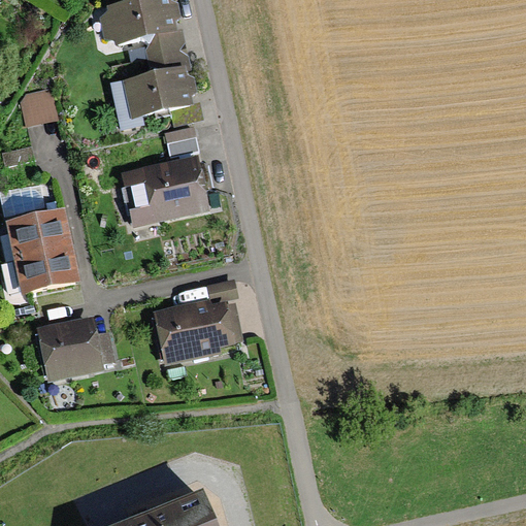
[(125,0),(104,5),(105,10),(99,15),(103,36),(112,38),(113,44),(143,38),(151,71),(183,65),(184,70),(191,69),(183,26),(175,27),(173,18),(181,15),(177,0),(125,0)]
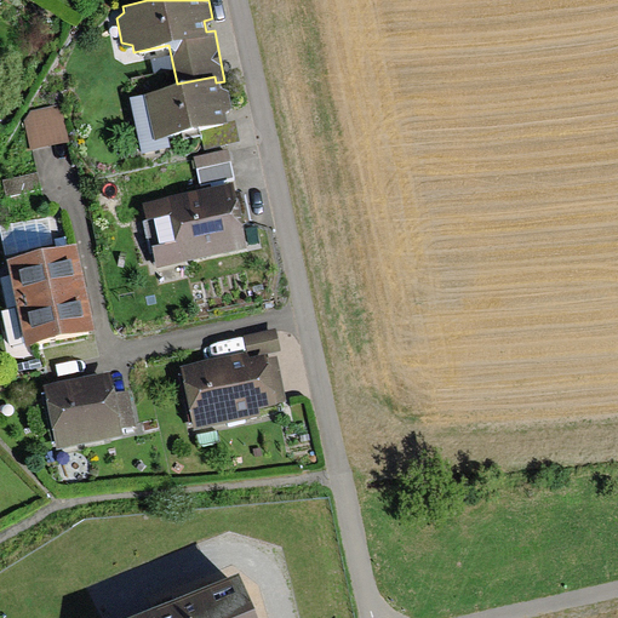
[(177,84),(127,95),(141,149),(170,142),(169,133),(225,120),(223,110),(229,106),(225,89),(218,86),(216,83),(215,76),(177,84)]
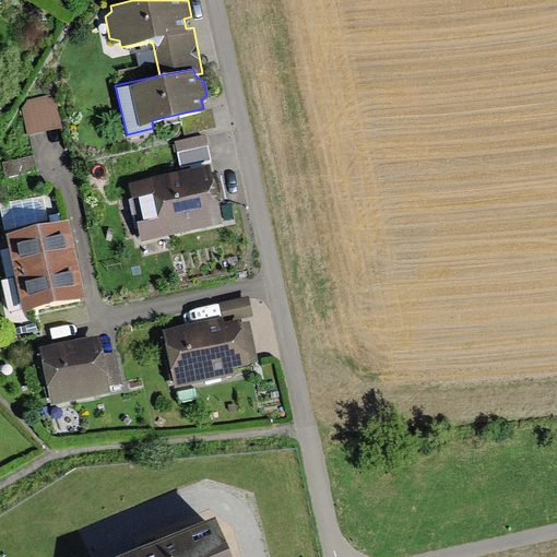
[(20,109),(25,132),(60,125),(52,92),(26,98),(20,109)]
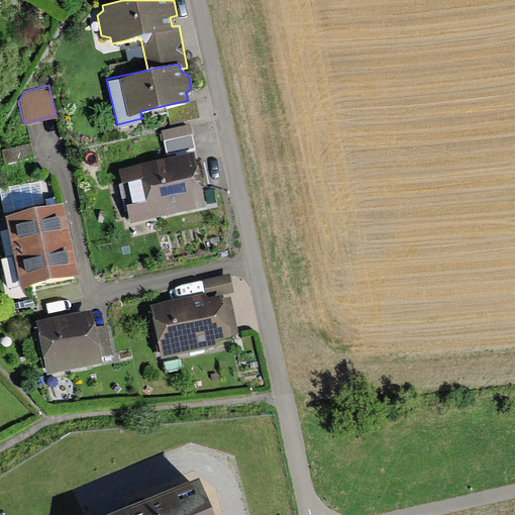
[(192,144),(187,123),(162,128),(167,149),(192,144)]
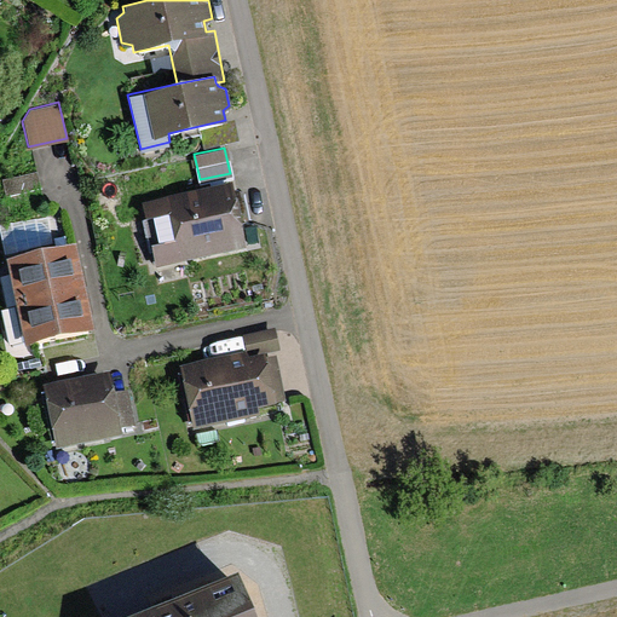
[(34,171),(0,177),(4,195),(38,188),(34,171)]
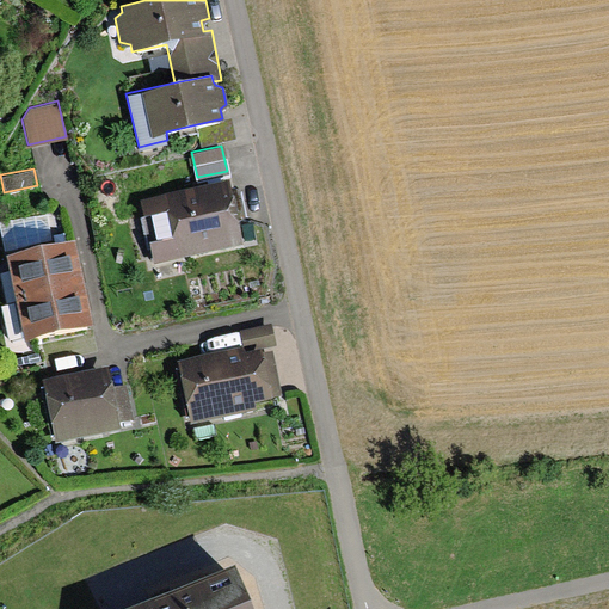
[(228,178),(140,200),(154,260),(243,239),(228,178)]
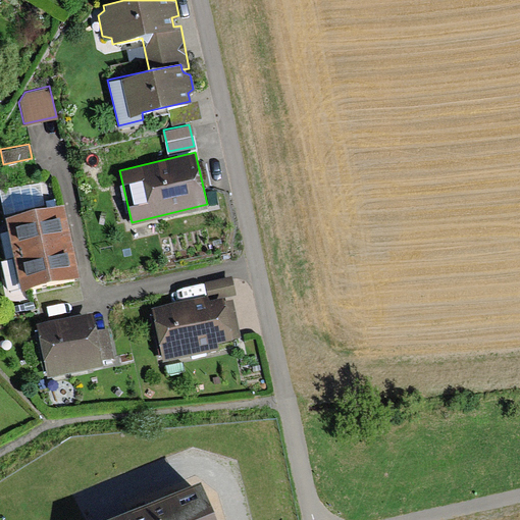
[(60,204),(4,216),(21,289),(76,275),(72,259),(66,230),(60,204)]
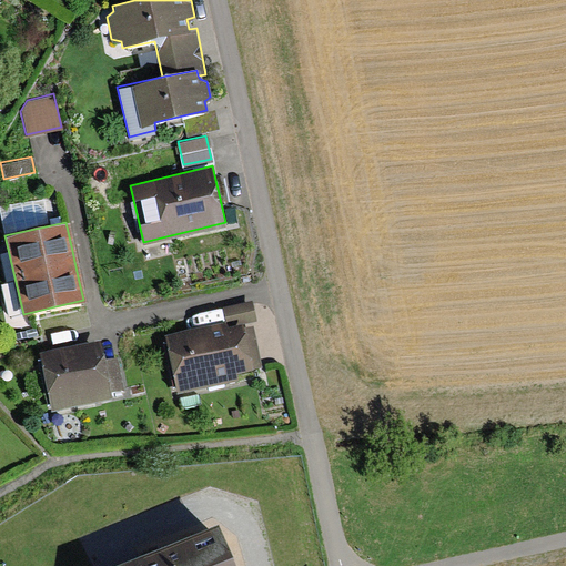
[(248,305),(223,310),(226,327),(251,323),(248,305)]
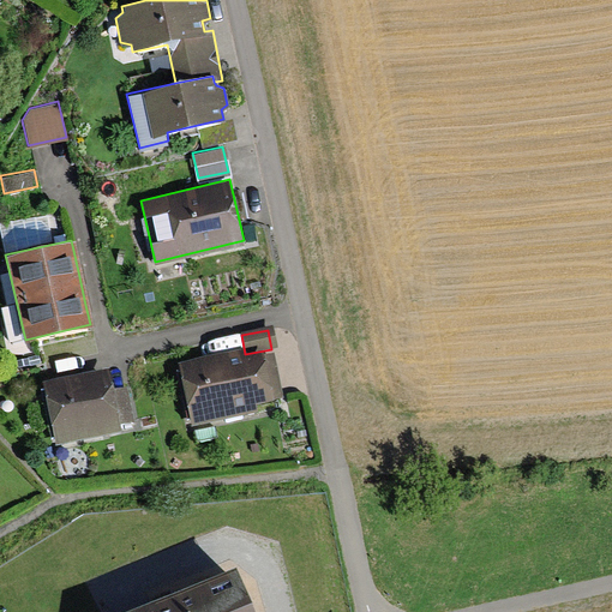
[(184,375),(195,424),(269,407),(258,358),(184,375)]
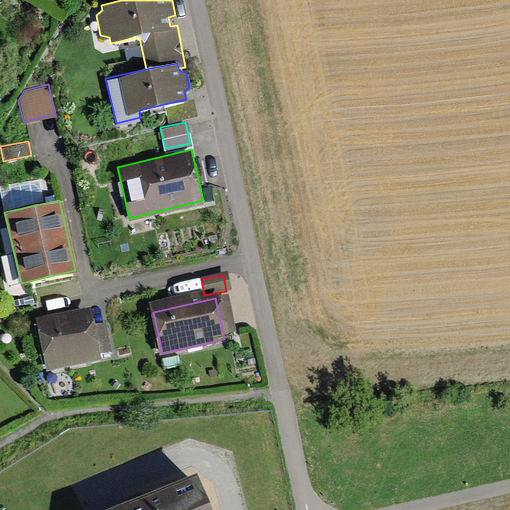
[(89,307),(36,317),(46,368),(100,357),(99,349),(108,348),(103,320),(92,323),(89,307)]
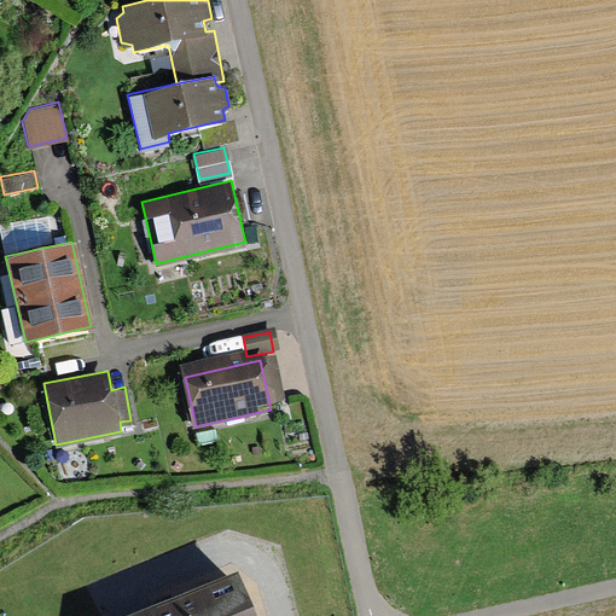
[(239,615),(231,594),(175,615),(239,615)]
